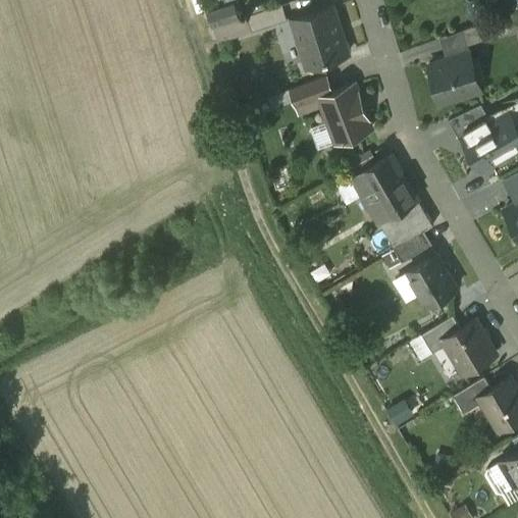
[(276,7),(241,19),(246,34),(280,22),(276,7)]
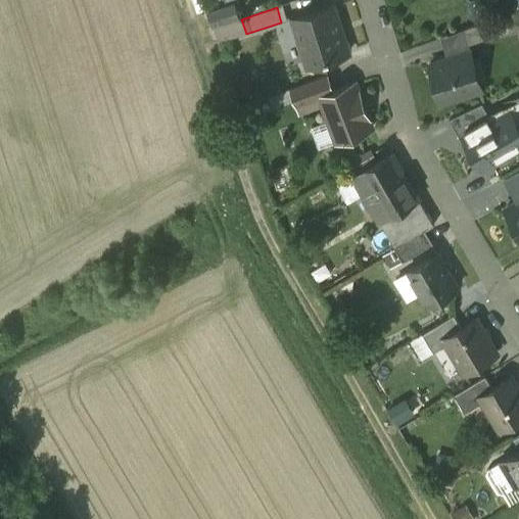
[(331,10),(289,24),(304,71),(346,56),(331,10)]
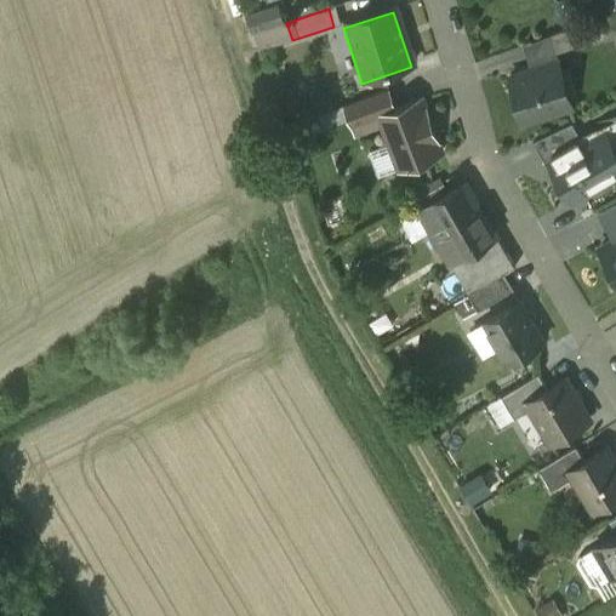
[(581,26),(546,39),(552,57),(587,46),(581,26)]
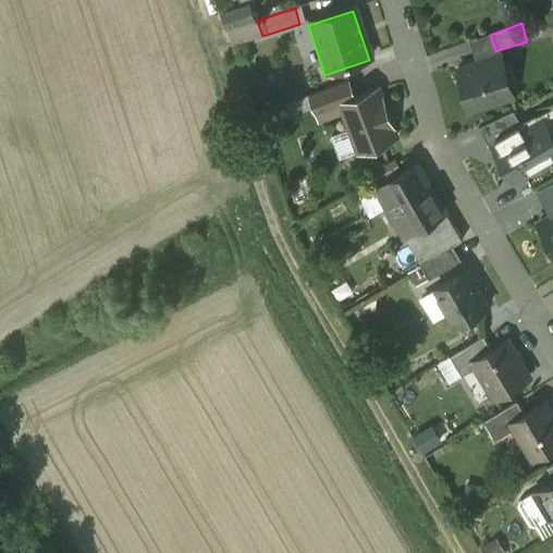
[(490,35),(466,44),(474,66),(492,61),(498,59),(495,51),(490,35)]
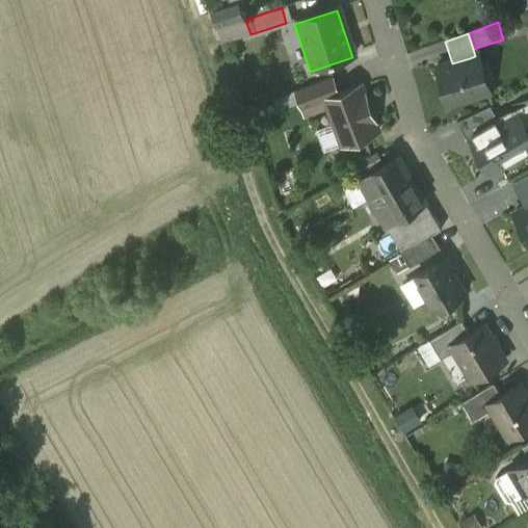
[(452,63),(433,69),(445,107),(487,95),(486,93),(480,94),(470,60),(471,60),(470,58),(452,63)]
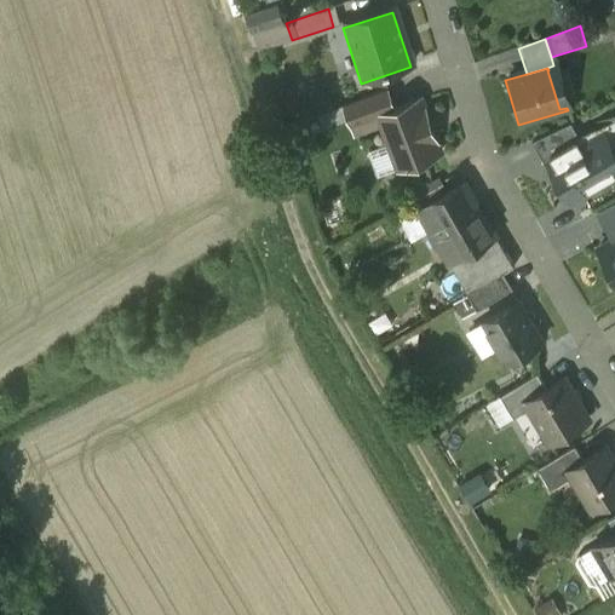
[(381,92),(340,108),(350,130),(375,120),(374,119),(390,113),(381,92)]
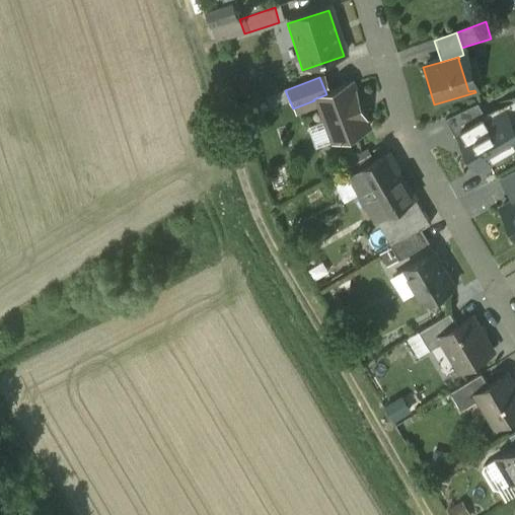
[(326,94),(313,99),(314,100),(323,124),(332,128),(336,141),(366,130),(349,85),(326,94)]
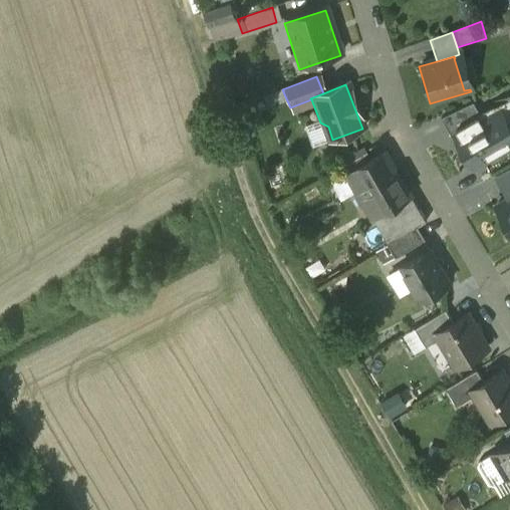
[(470,104),(438,120),(450,142),(453,140),(453,138),(480,121),(470,104)]
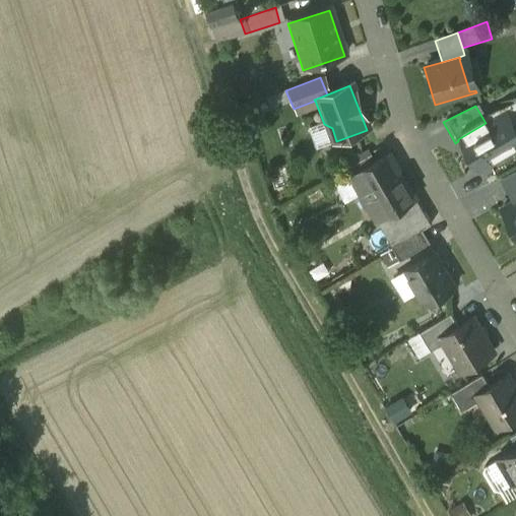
[(486,123),(458,139),(458,141),(476,172),(515,148),(515,117),(508,122),(503,114),(486,123)]
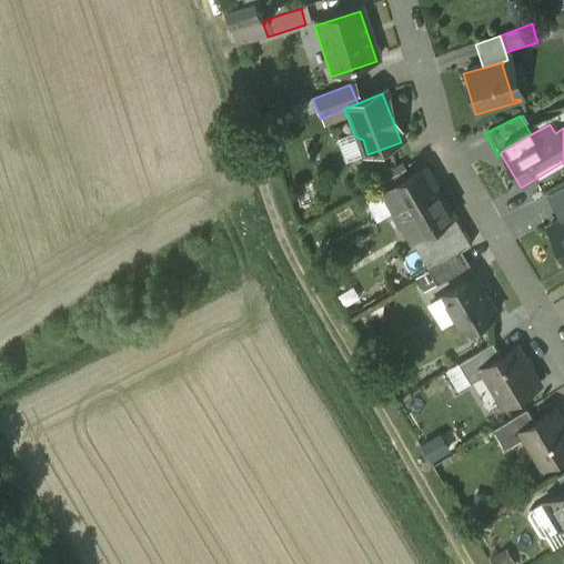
[(379,185),(404,172),(400,164),(375,178),(379,185)]
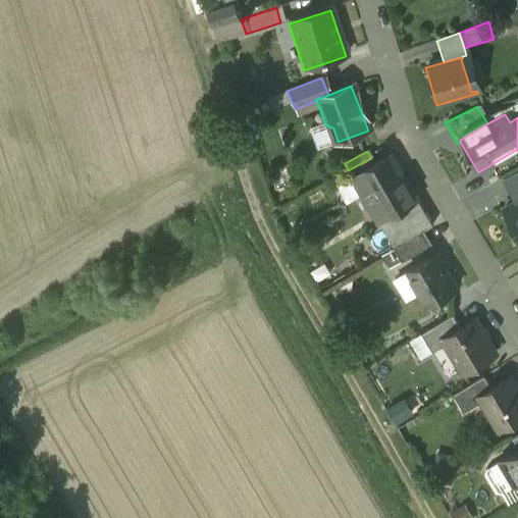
[(399,172),(389,156),(350,178),(368,215),(377,210),(383,221),(415,202),(409,192),(408,192),(397,173),(399,172)]
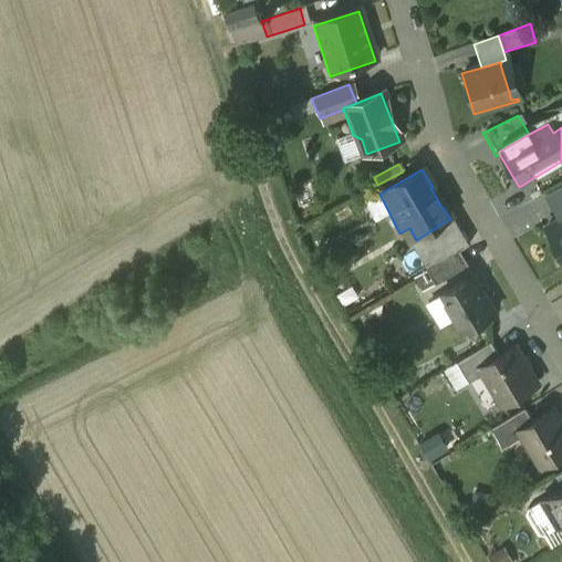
[(561,219),(545,229),(561,258),(561,219)]
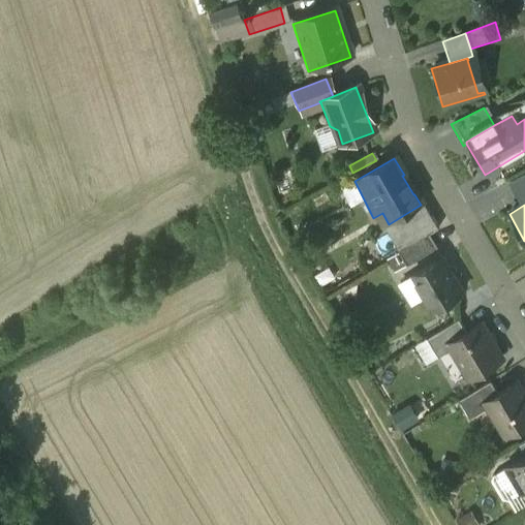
[(427,216),(393,237),(401,250),(426,236),(427,236),(436,230),(427,216)]
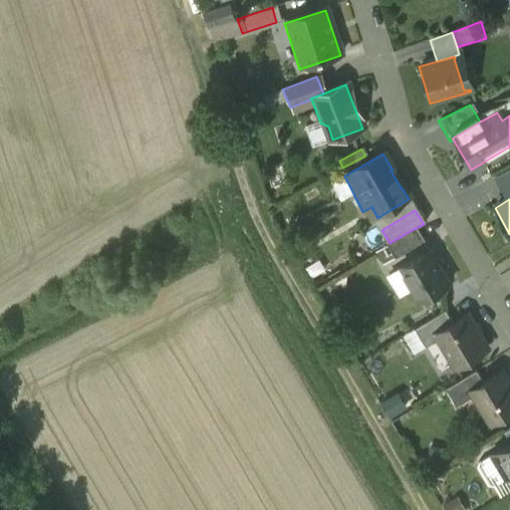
[(390,243),(385,246),(393,260),(423,242),(415,229),(414,229),(390,243)]
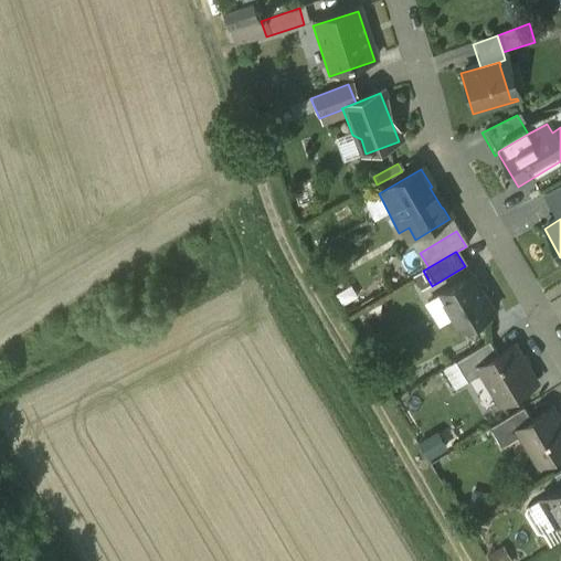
[(470,277),(438,296),(438,297),(443,304),(459,332),(493,313),(470,277)]
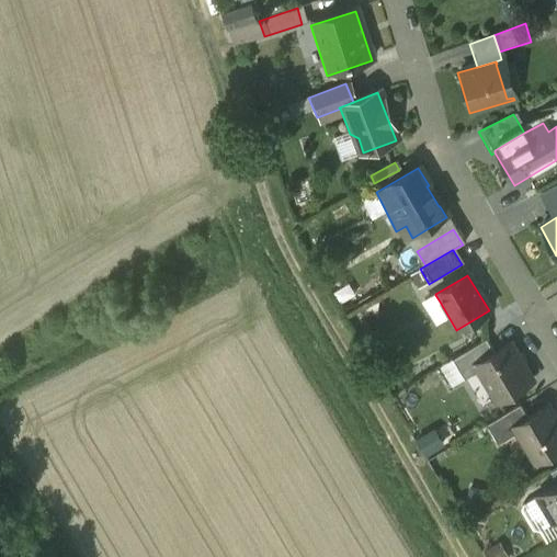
[(435,295),(424,300),(429,308),(440,302),(435,295)]
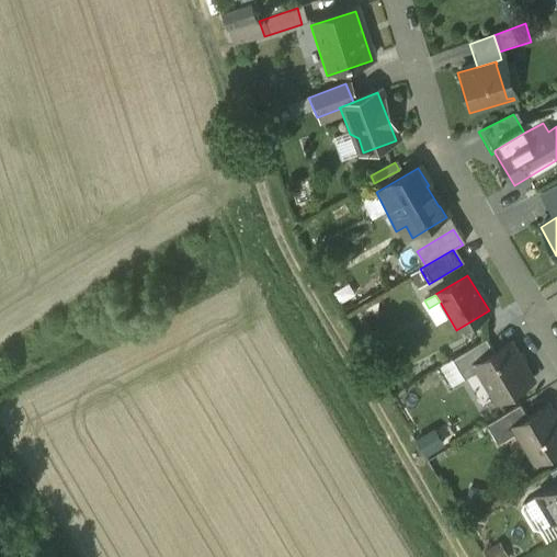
[(484,341),(451,362),(463,382),(477,373),(473,366),(491,354),(484,341)]
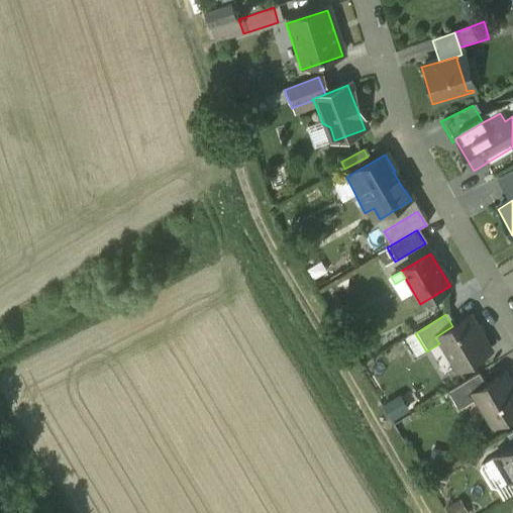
[(452,326),(435,337),(439,343),(455,372),(489,352),(468,317),(452,326)]
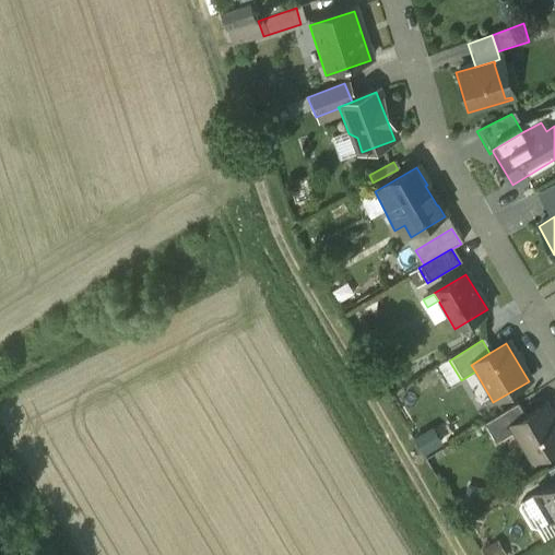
[(516,405),(482,426),(494,446),(514,434),(510,427),(523,418),(516,405)]
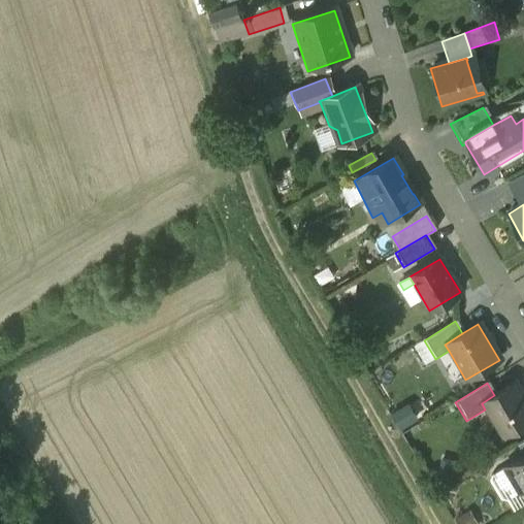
[(494,395),(482,403),(485,410),(501,436),(523,423),(523,401),(513,384),(494,395)]
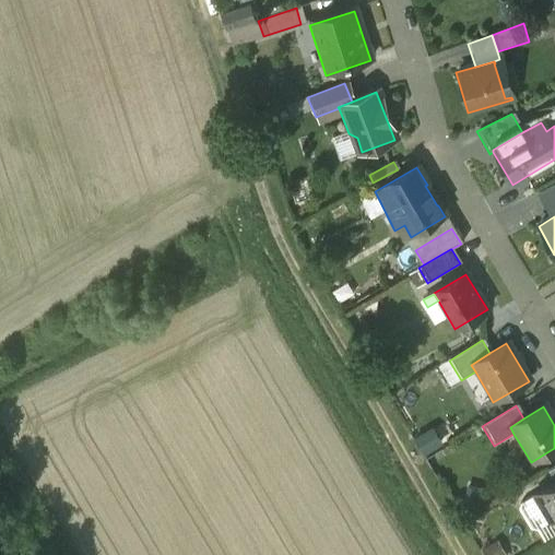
[(554,483),(532,497),(547,523),(554,519),(554,483)]
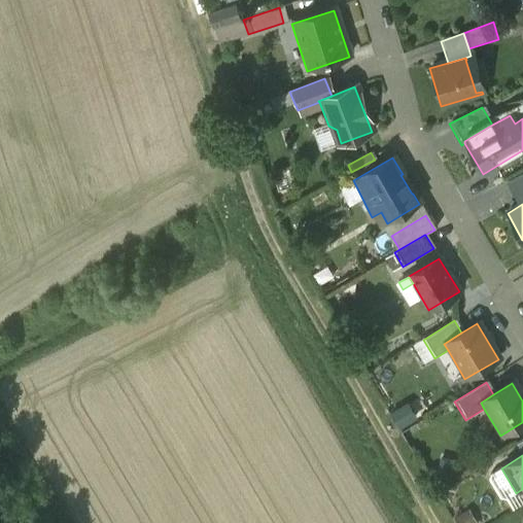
[(452,518),(455,522),(476,522),(467,509),(452,518)]
